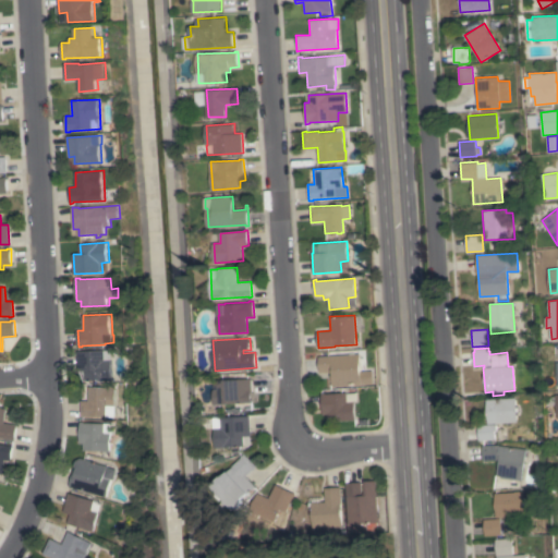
[(106,350),(112,350),(114,378),(86,380),(86,370),(79,371),(77,351),(106,350)]
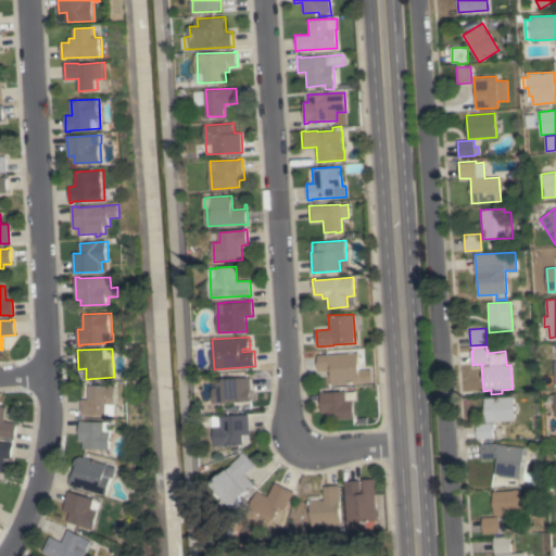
[(358,353),(359,370),(371,369),(373,382),(331,384),(330,370),(318,370),(317,355),(358,353)]
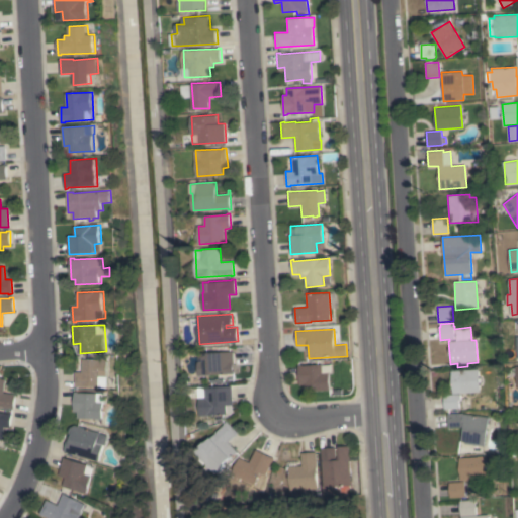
[(235,365),(231,365),(232,373),(207,374),(206,370),(201,371),(201,366),(206,365),(205,353),(234,351),(235,365)]
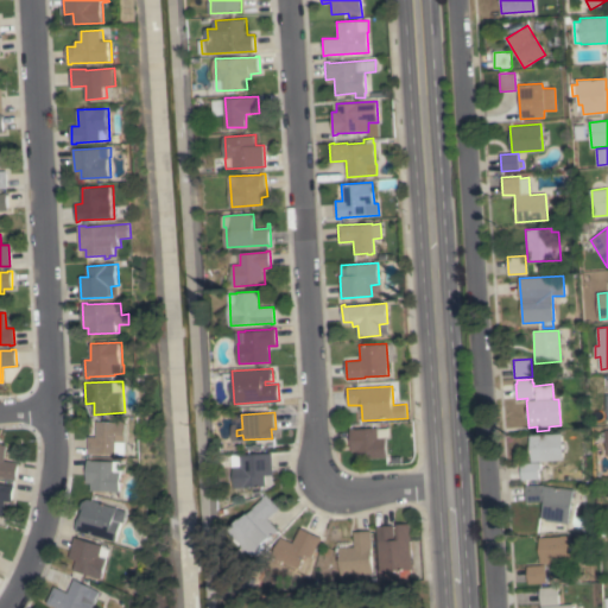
[(89,436),(97,437),(97,420),(128,422),(127,454),(94,453),(94,454),(88,454),(89,436)]
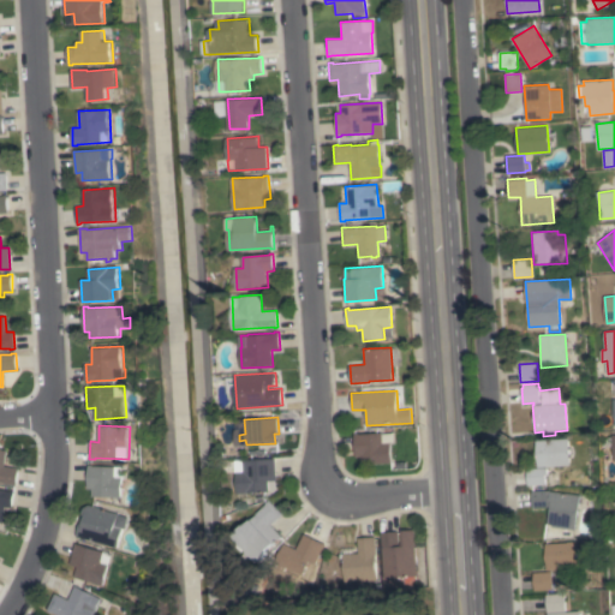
[(362,457),(356,457),(354,434),(358,433),(358,434),(382,433),(382,434),(394,434),(395,442),(392,442),(392,463),(362,465),(362,457)]
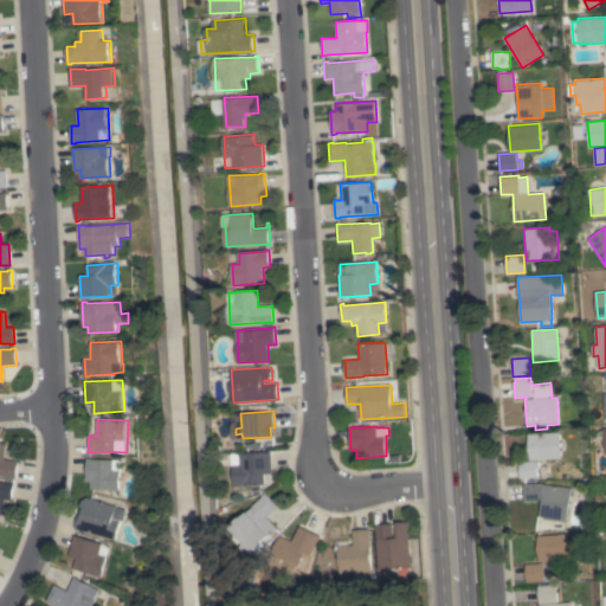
[(559,432),(561,458),(529,461),(528,433),(559,432)]
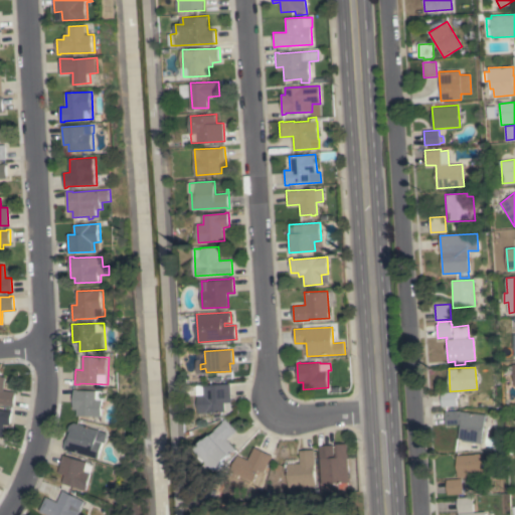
[(0,376),(5,377),(3,390),(16,392),(13,406),(10,406),(10,405),(0,403),(0,376)]
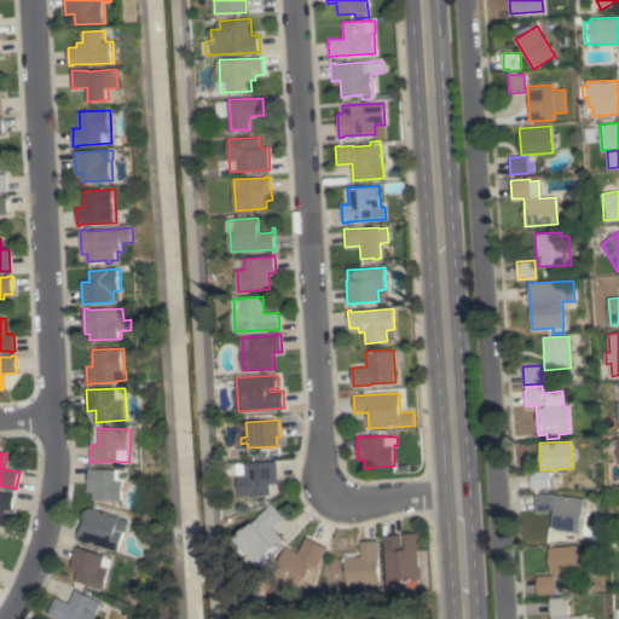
[(279,484),(271,484),(272,495),(241,496),(239,475),(238,475),(238,463),(278,461),(279,484)]
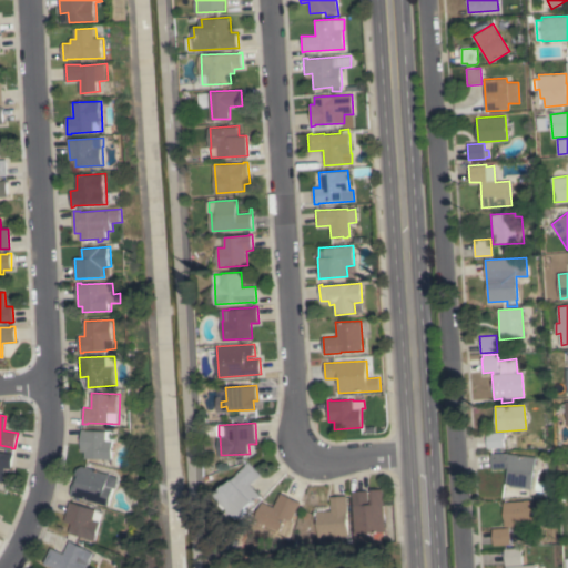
[(87,458),(87,452),(81,450),(82,429),(87,429),(118,432),(117,442),(115,442),(114,459),(87,458)]
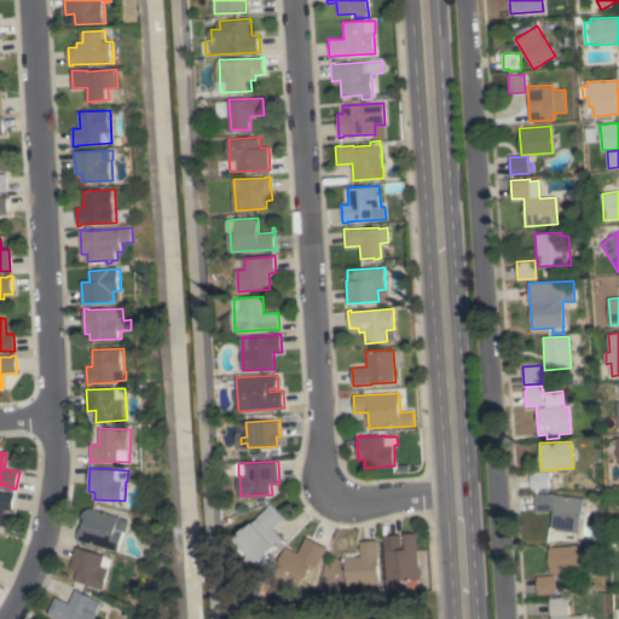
[(530,472),(548,470),(549,487),(531,489),(530,472)]
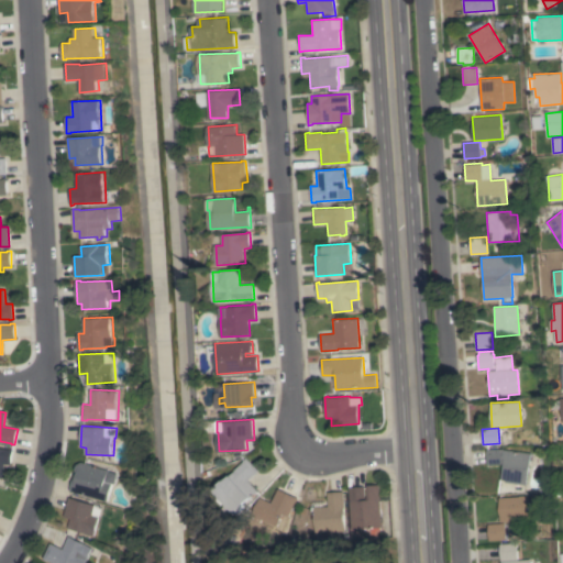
[(0,448),(10,449),(12,449),(11,464),(4,463),(2,477),(0,476),(0,448)]
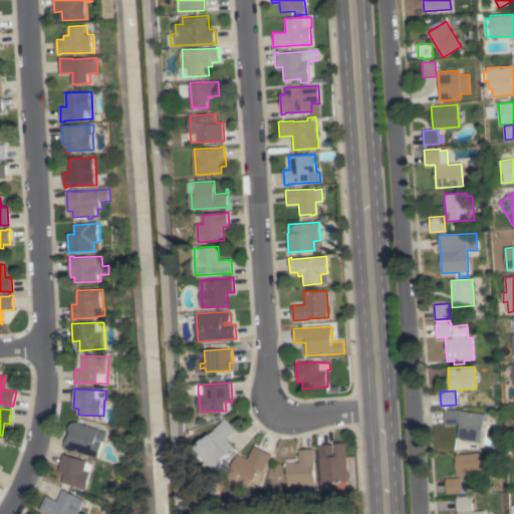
[(484,415),(480,443),(460,440),(461,439),(457,438),(459,424),(445,425),(444,411),(459,410),(459,411),(463,412),(484,415)]
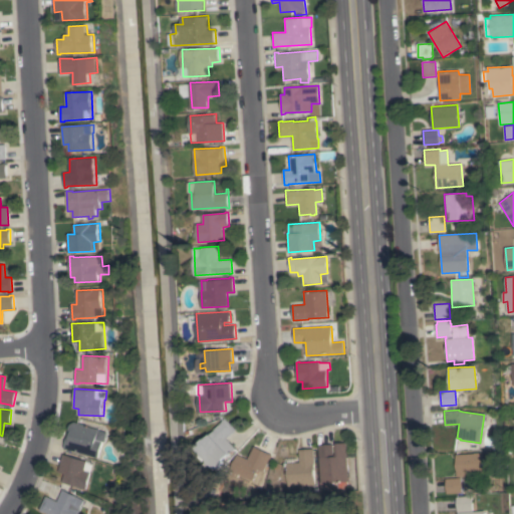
[(237,430),(228,439),(236,448),(224,460),(226,462),(217,470),(207,459),(204,461),(199,456),(202,453),(197,447),(223,422),(223,421),(226,418),(237,430)]
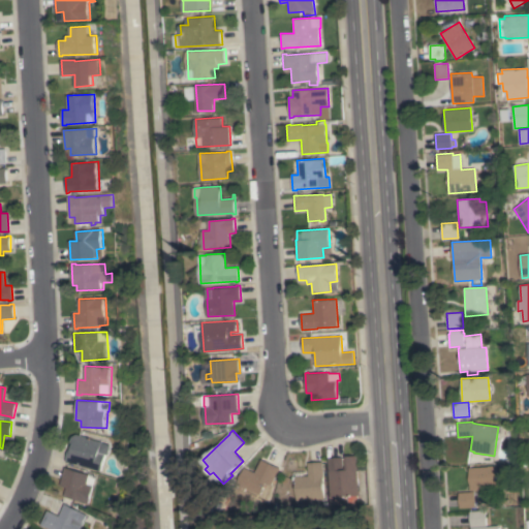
[(104,441),(104,442),(114,444),(112,455),(109,454),(103,471),(71,462),(70,463),(66,462),(70,447),(71,447),(73,444),(71,442),(73,436),(78,434),(104,441)]
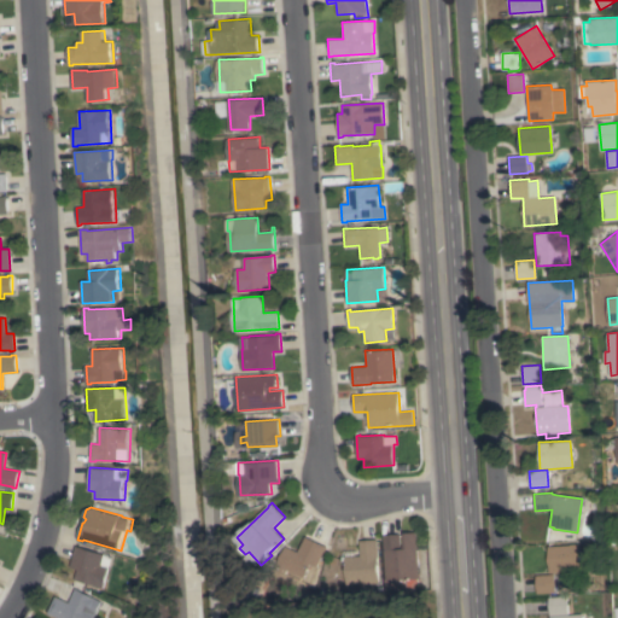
[(419,578),(386,581),(383,535),(401,534),(401,548),(404,548),(403,532),(417,532),(419,578)]
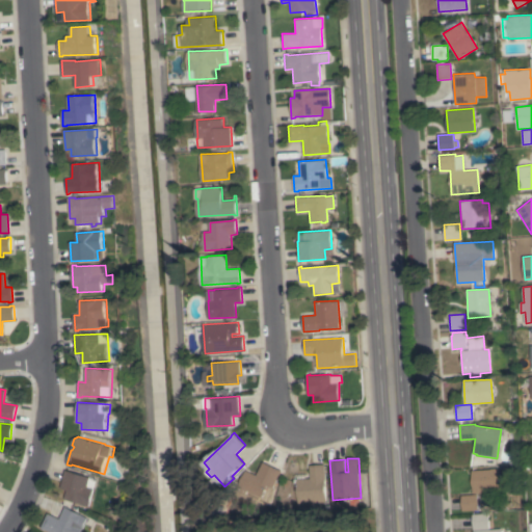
[(258,475),(264,461),(282,471),(271,493),(266,489),(262,497),(247,490),(245,494),(237,489),(246,470),(258,475)]
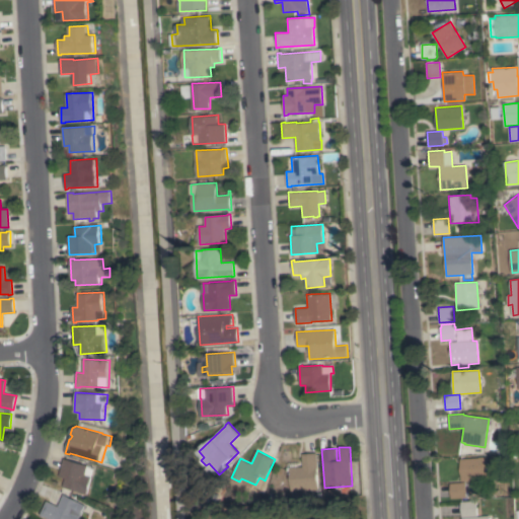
[(299,461),(299,466),(303,466),(302,453),(316,452),(318,489),(291,491),(290,470),(287,470),(287,464),(289,462),(299,461)]
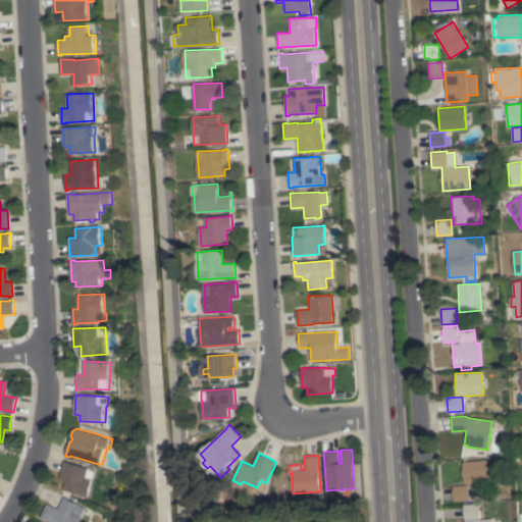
[(489,460),(490,482),(463,483),(462,462),(489,460)]
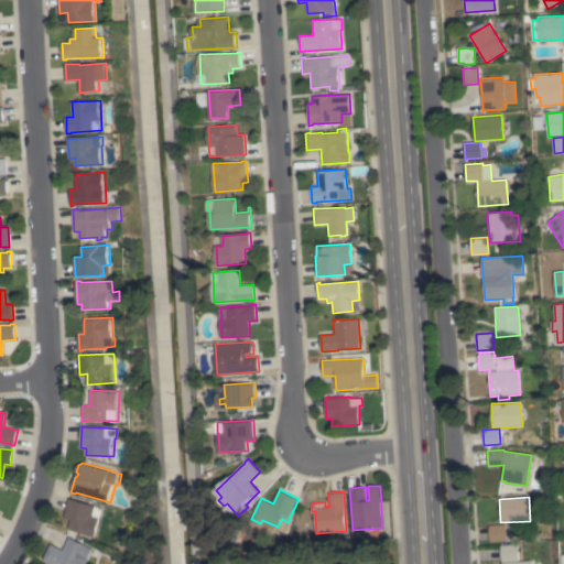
[(71,498),(98,506),(95,516),(102,518),(97,537),(69,529),(73,519),(65,518),(71,498)]
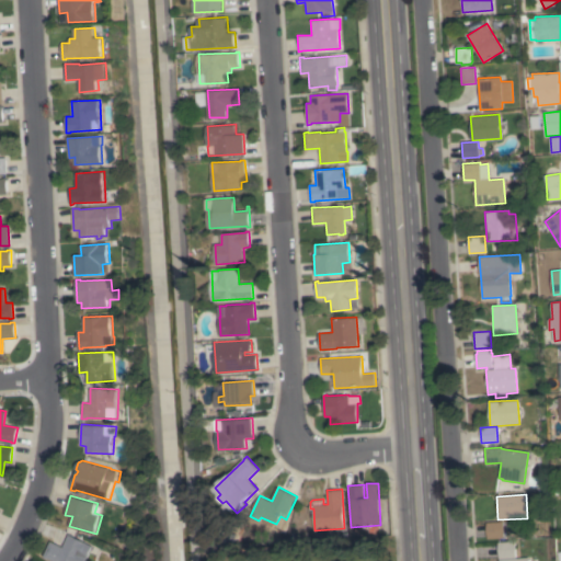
[(503,522),(504,538),(488,538),(487,523),(503,522)]
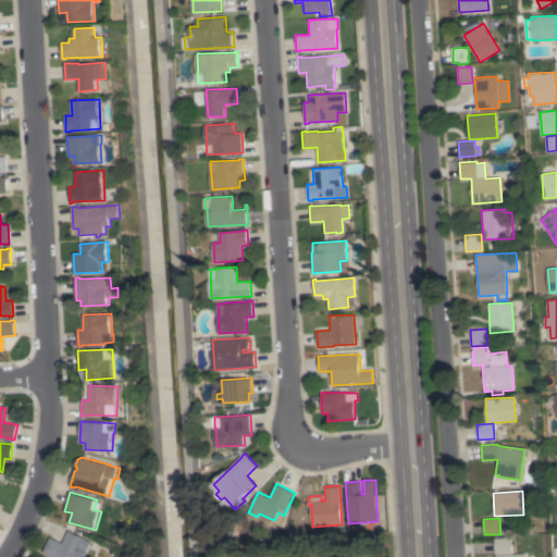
[(51,537),(63,543),(70,530),(94,542),(89,551),(90,552),(87,556),(54,556),(48,554),(48,555),(44,553),(51,537)]
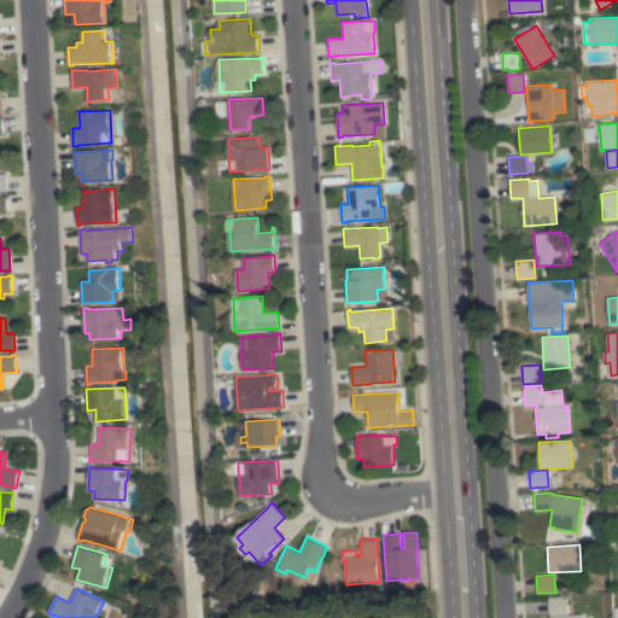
[(566,596),(567,614),(582,614),(582,617),(548,617),(548,598),(566,596)]
